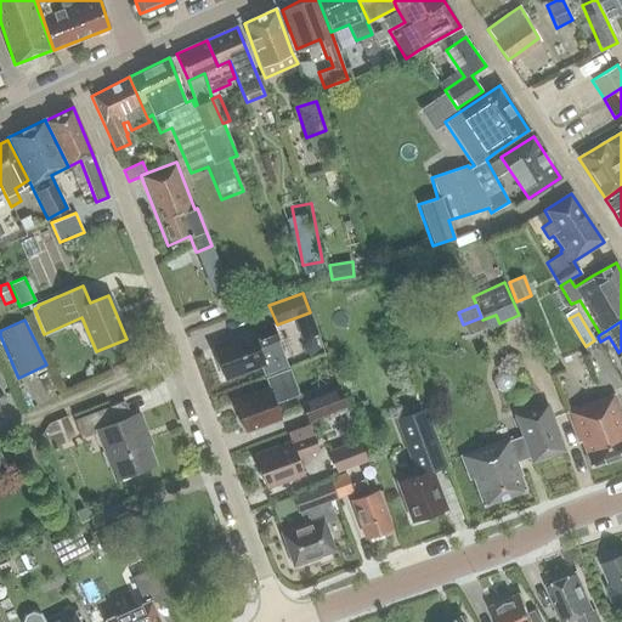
[(288,369),(278,341),(272,324),(213,348),(219,361),(215,362),(220,374),(224,373),(225,378),(260,365),(265,378),(288,369)]
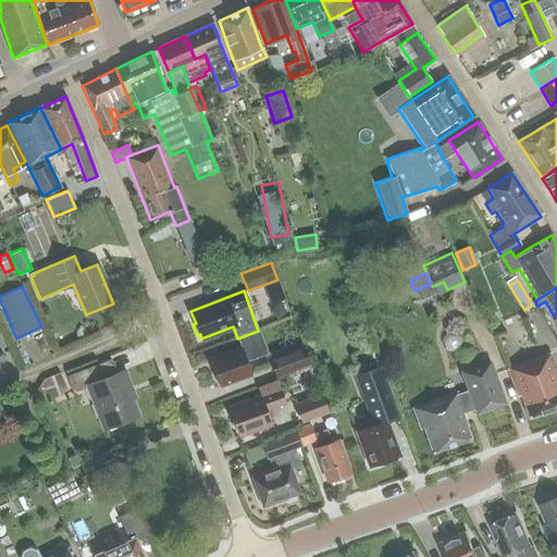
[(246,361),(267,354),(258,331),(237,338),(240,348),(209,359),(220,386),(251,374),(246,361)]
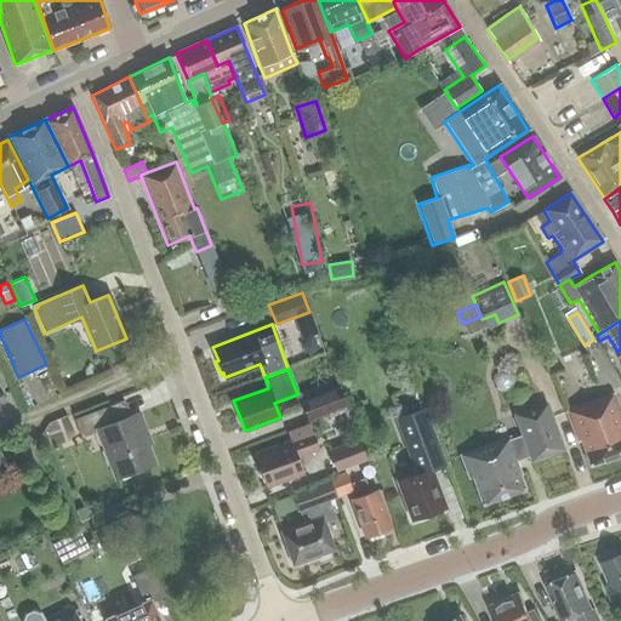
[(346,408),(337,386),(298,400),(307,422),(346,408)]
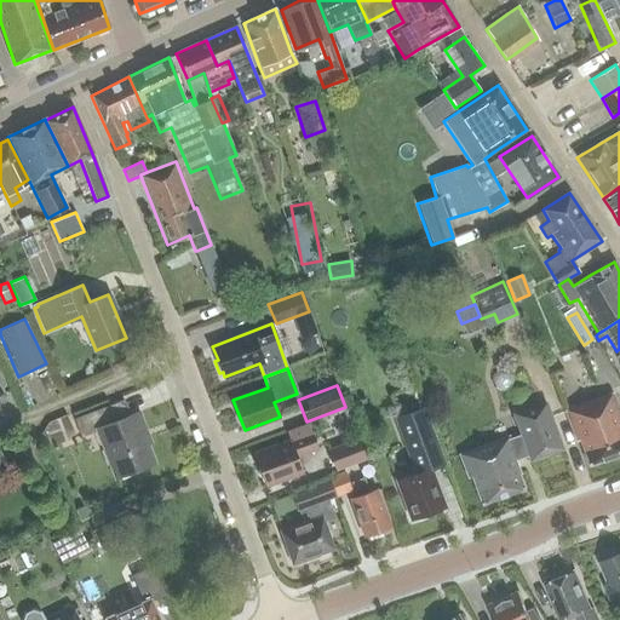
[(589,465),(619,453),(619,414),(612,394),(564,412),(577,442),(579,441),(589,465)]
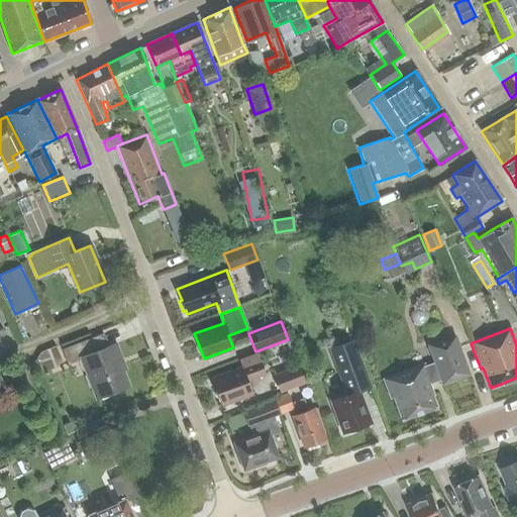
[(433,395),(429,384),(441,380),(442,384),(469,375),(455,336),(429,345),(435,363),(425,366),(424,365),(384,379),(391,398),(394,397),(402,420),(404,420),(404,419),(434,408),(434,409),(436,408),(432,395),(433,395)]
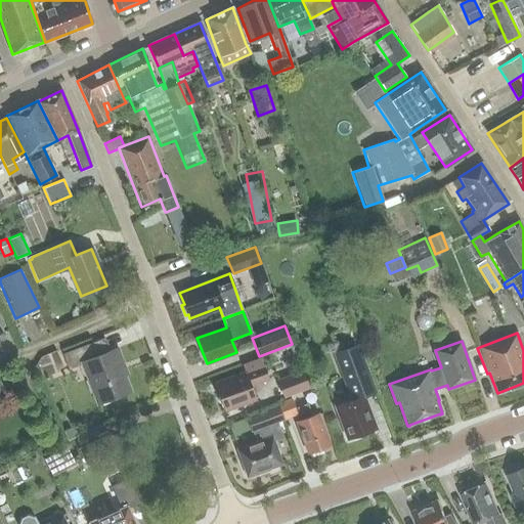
[(363,397),(377,392),(358,343),(332,353),(350,400),(335,406),(347,439),(376,429),(363,397)]
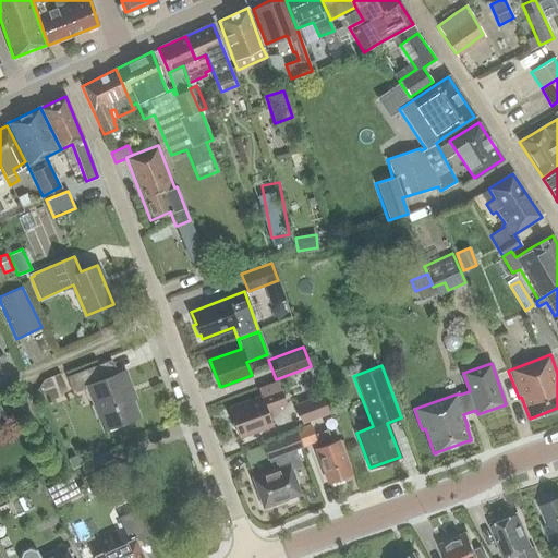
[(104,429),(137,416),(128,389),(131,387),(124,372),(101,380),(96,366),(67,377),(73,393),(87,387),(104,429)]
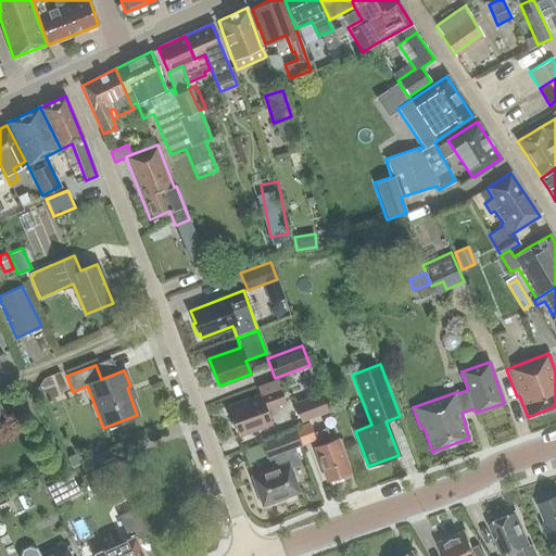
[(282,403),(278,390),(274,379),(256,386),(260,396),(227,408),(237,436),(272,422),(266,408),(282,403)]
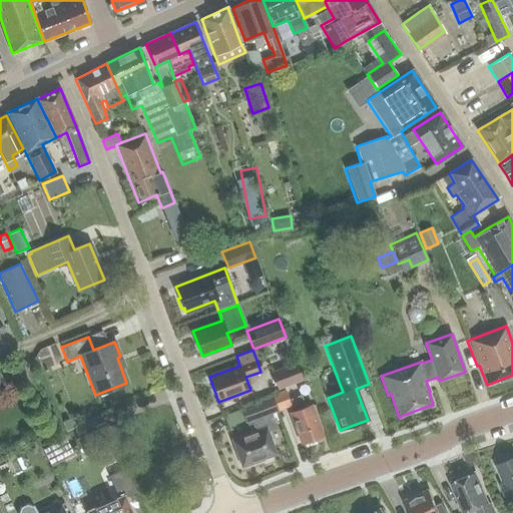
[(302,381),(295,362),(271,372),(278,390),(302,381)]
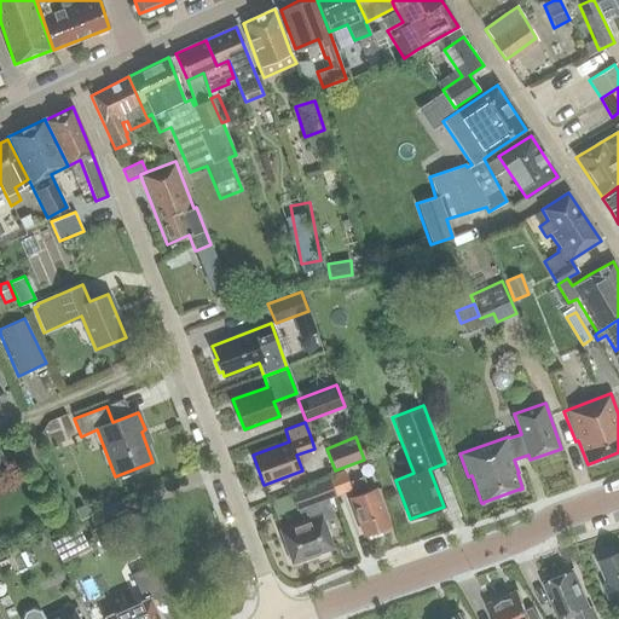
[(351,490),(343,470),(328,476),(336,496),(351,490)]
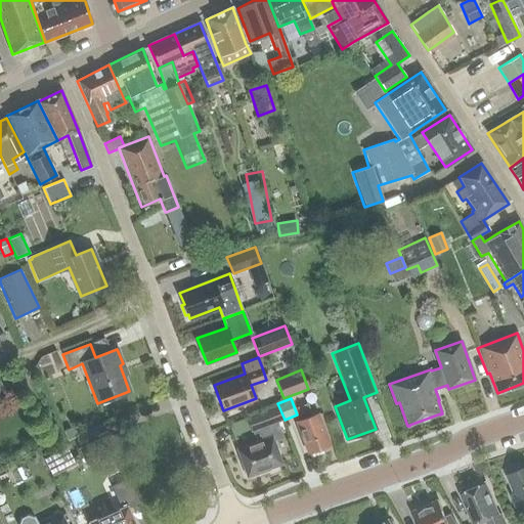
[(320,449),(330,445),(329,443),(317,413),(311,416),(307,403),(299,407),(301,415),(296,417),(297,421),(296,422),(307,453),(311,452),(311,454),(321,450),(320,449)]
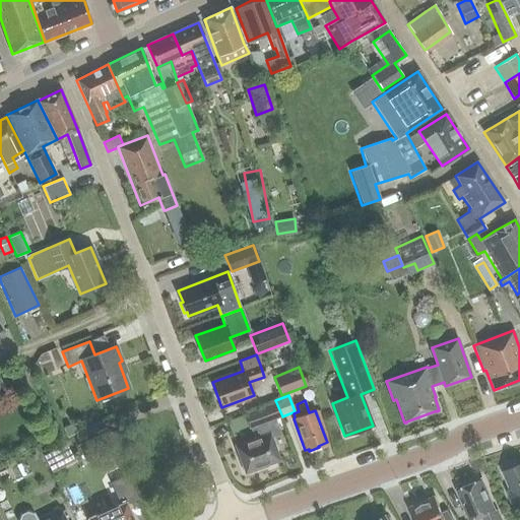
[(279,435),(274,419),(281,416),(275,401),(244,413),(249,429),(251,428),(255,440),(236,447),(239,455),(237,456),(243,470),(245,469),(246,472),(267,464),(267,466),(279,462),(270,438),(279,435)]
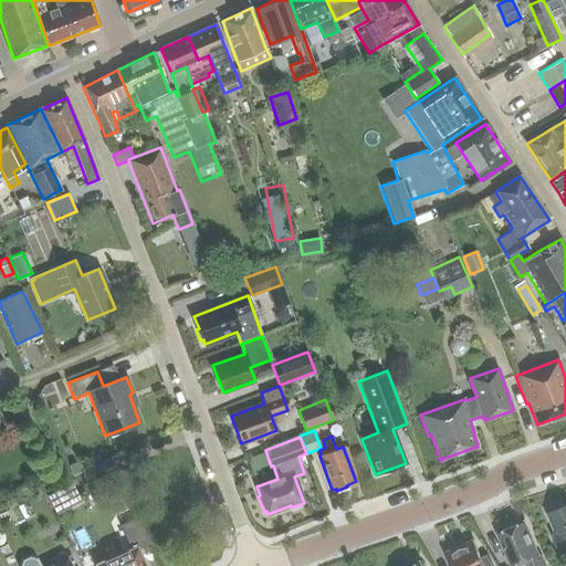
[(123,485),(111,457),(85,468),(81,469),(93,498),(123,485)]
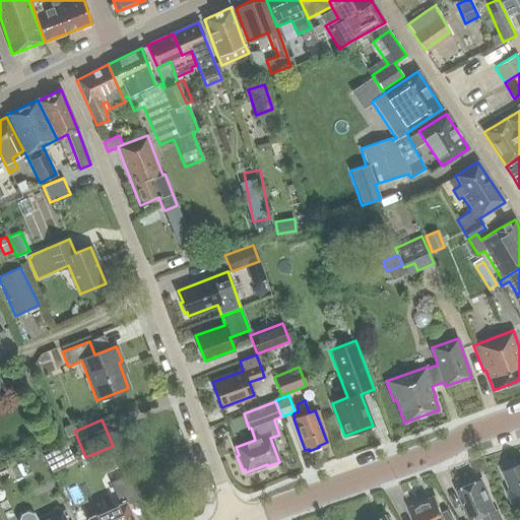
[(75,421),(65,427),(68,434),(74,431),(78,430),(75,421)]
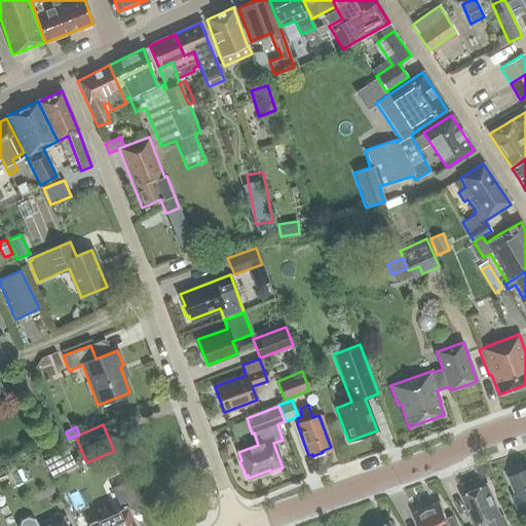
[(52,476),(74,464),(66,448),(44,459),(52,476)]
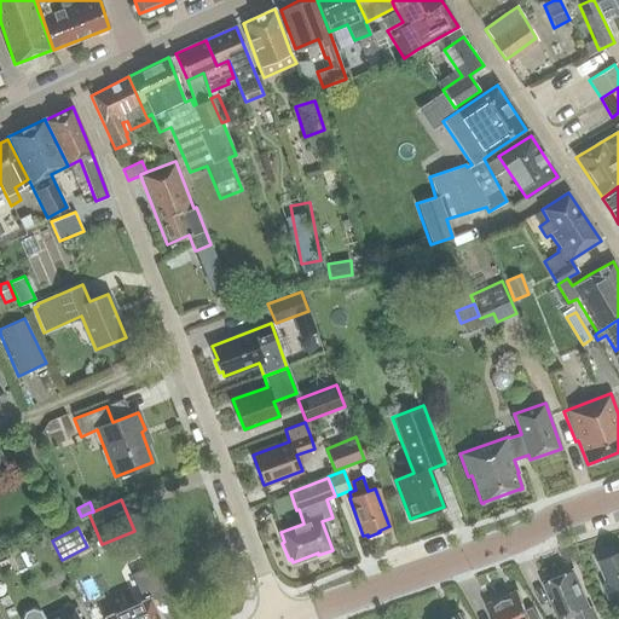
[(618,551),(597,561),(607,582),(602,583),(609,601),(618,596),(618,551)]
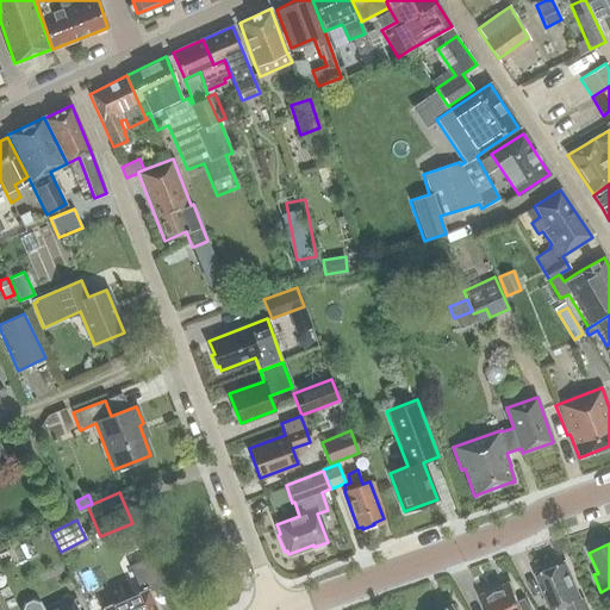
[(156,609),(148,590),(161,584),(150,556),(129,566),(141,592),(103,609),(156,609)]
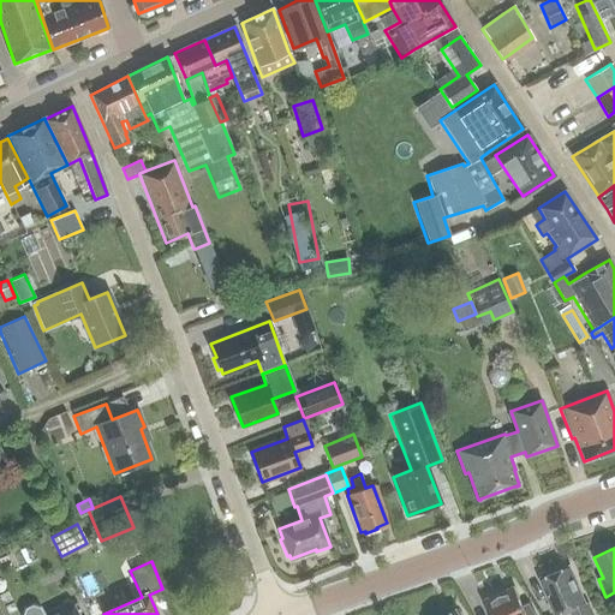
[(84,587),(99,584),(96,574),(91,575),(88,563),(78,566),(84,587)]
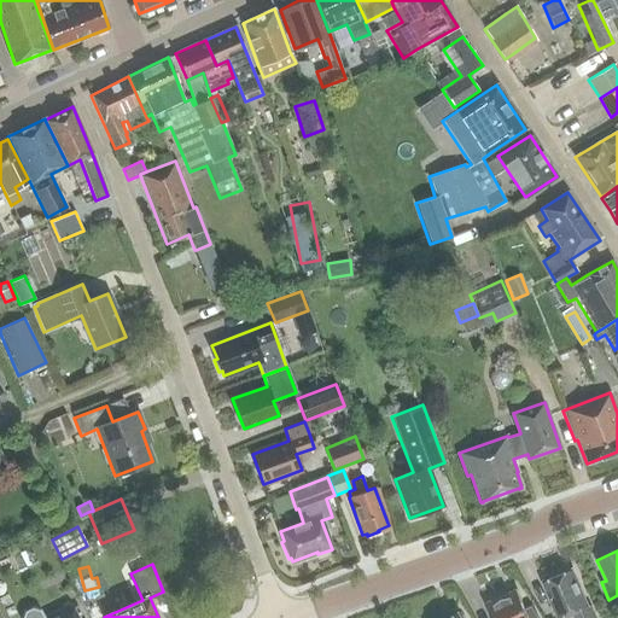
[(572,570),(542,582),(558,617),(561,617),(572,613),(573,617),(595,617),(590,606),(588,607),(572,570)]
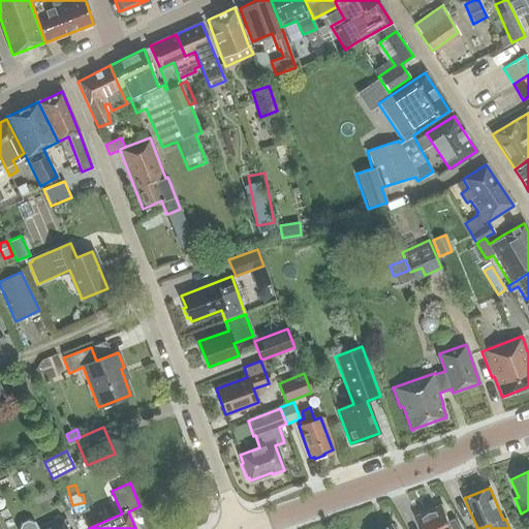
[(459,528),(455,519),(449,522),(442,506),(416,518),(421,528),(459,528)]
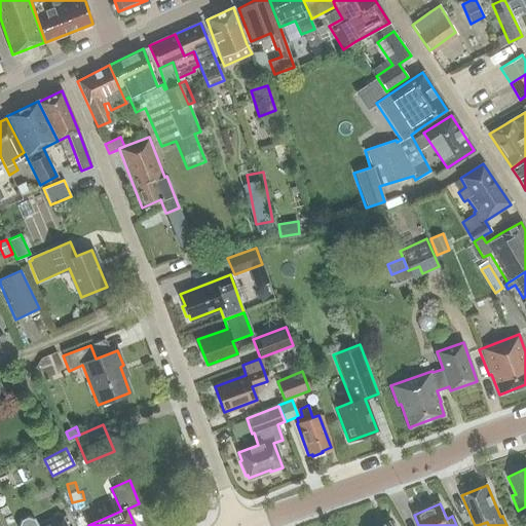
[(65,525),(60,514),(36,525),(33,520),(27,517),(21,520),(19,525),(65,525)]
